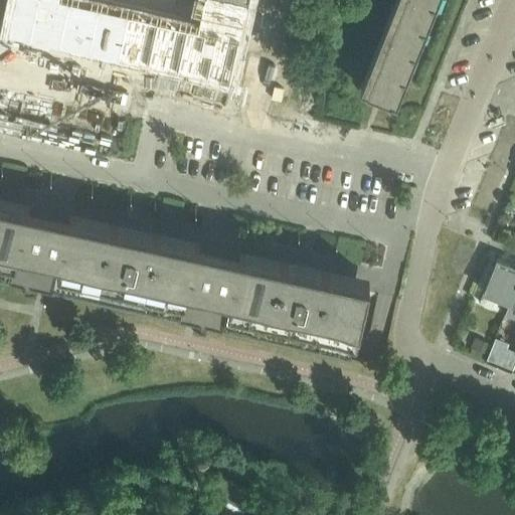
[(13,0),(7,29),(29,34),(27,44),(29,44),(206,83),(208,74),(230,79),(240,34),(88,0),(13,0)]
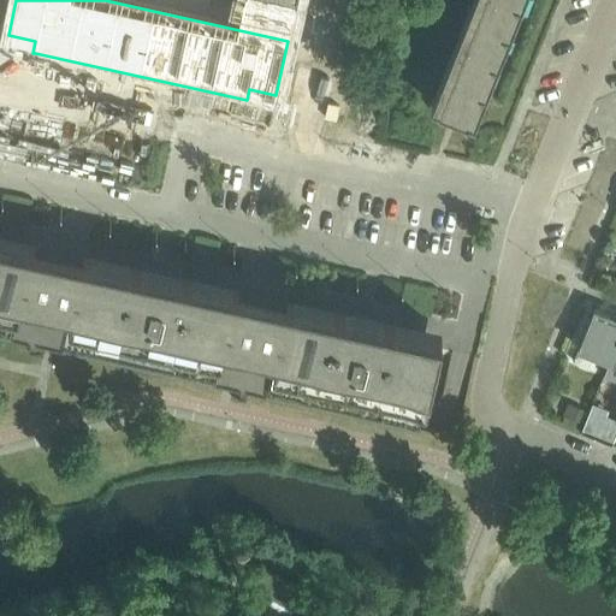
[(449,118),(450,118),(457,122),(460,114),(475,120),(521,0),(479,0),(442,98),(434,94),(432,102),(451,111),(449,118)]
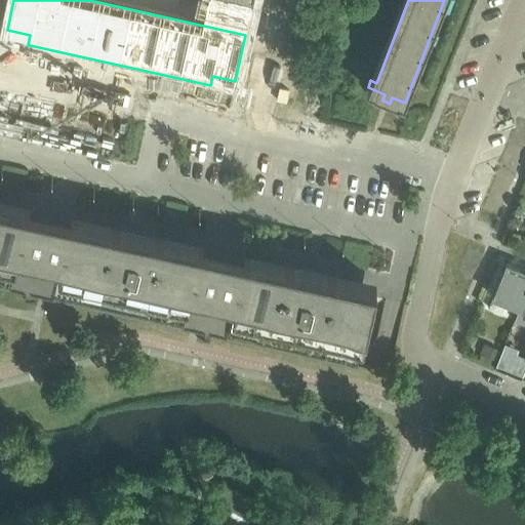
[(0,288),(357,368),(359,360),(372,304),(373,297),(376,282),(0,198),(0,288)]
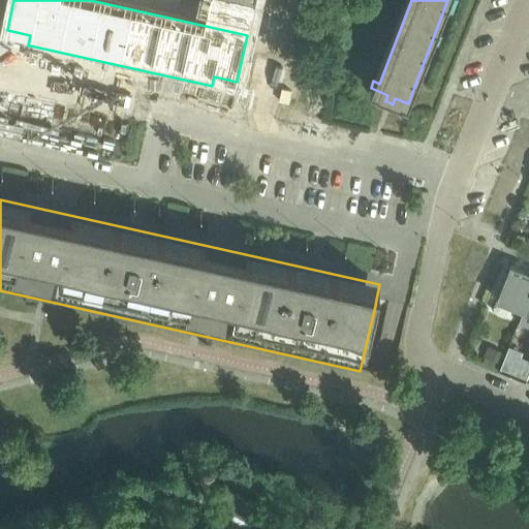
[(528,270),(511,263),(499,293),(526,304),(528,294),(528,270)]
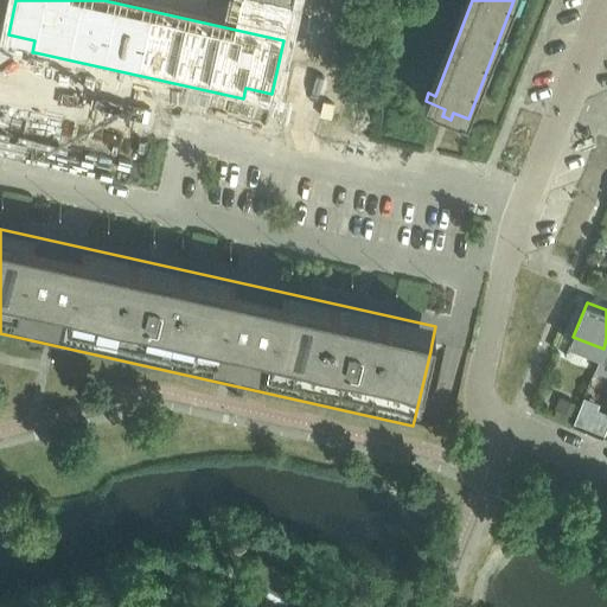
[(582,402),(573,425),(586,429),(595,408),(582,402)]
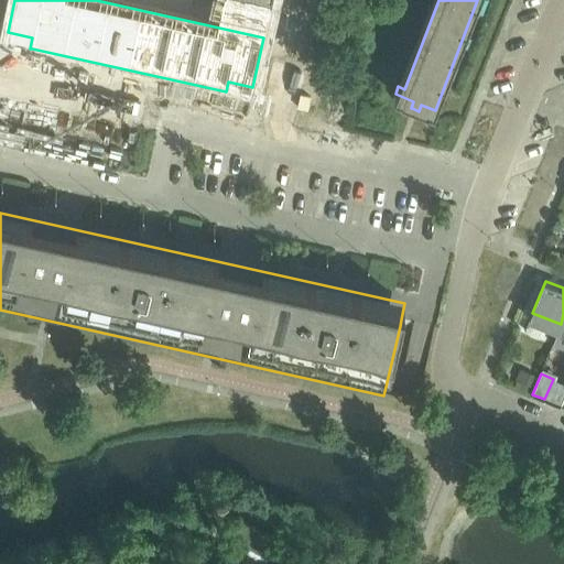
[(249,523),(232,556),(247,563),(288,563),(296,546),(249,523)]
